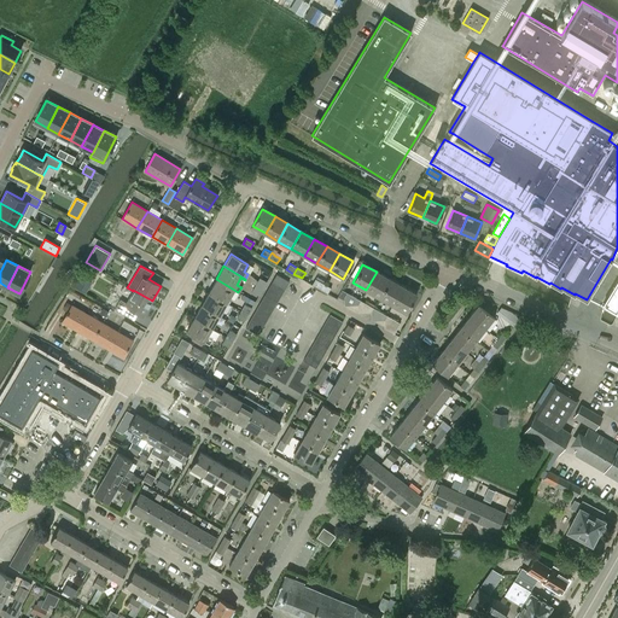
[(379,297),(390,279),(377,272),(366,290),(379,297)]
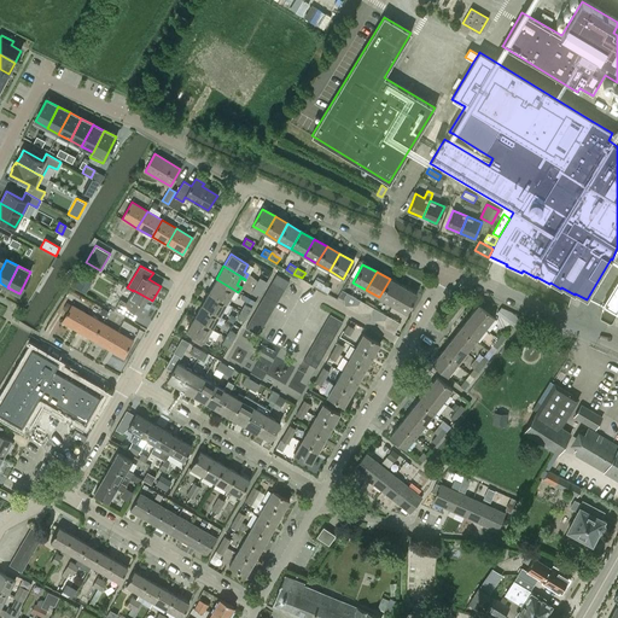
[(79,290),(85,279),(77,274),(71,285),(79,290)]
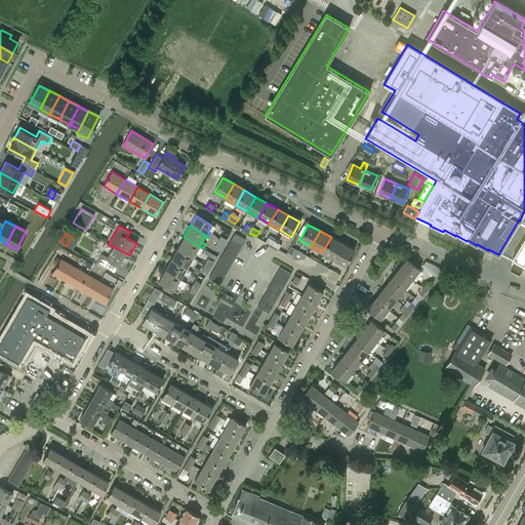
[(231,239),(242,246),(245,239),(235,233),(231,239)]
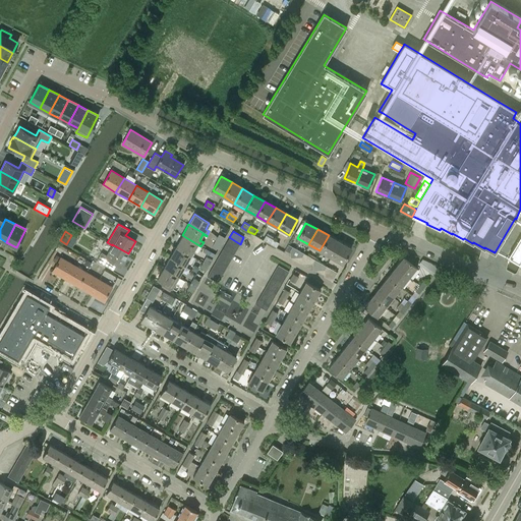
[(200,247),(200,246),(182,235),(176,246),(190,254),(196,244),(200,247)]
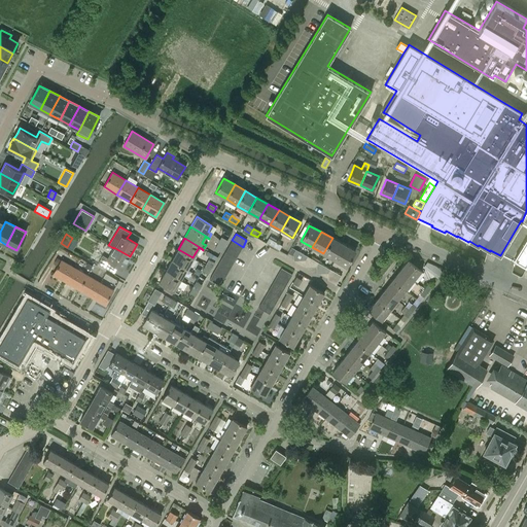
[(218,243),(223,246),(226,241),(220,238),(218,243)]
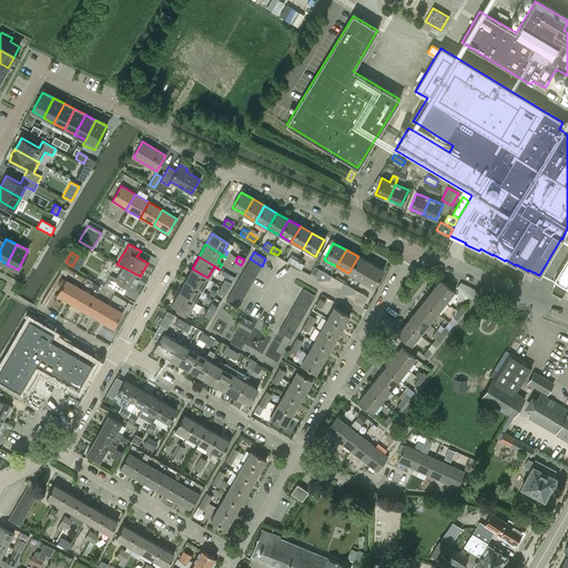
[(361,280),(369,263),(358,256),(348,273),(361,280)]
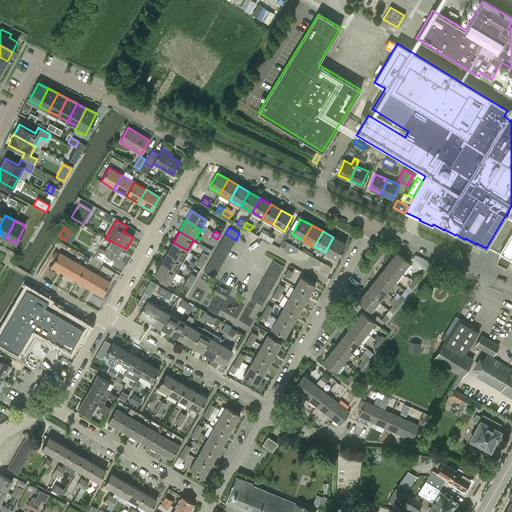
[(511,259),(511,231),(499,252),(511,259)]
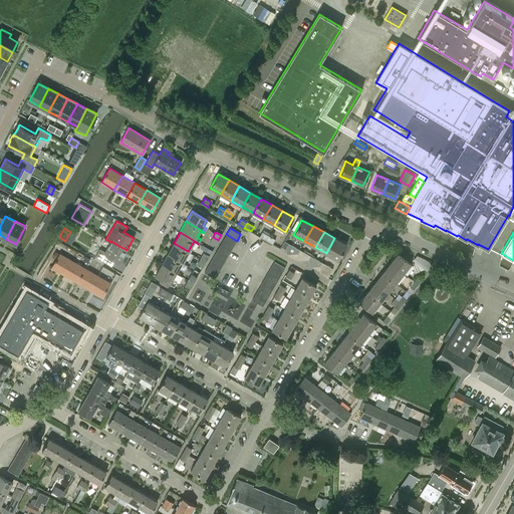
[(237,241),(226,234),(223,240),(233,246),(237,241)]
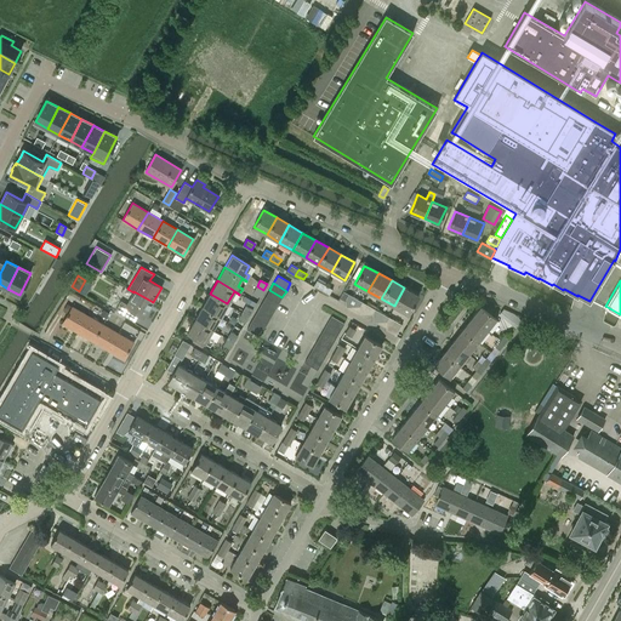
[(324,284),(322,290),(330,295),(332,289),(324,284)]
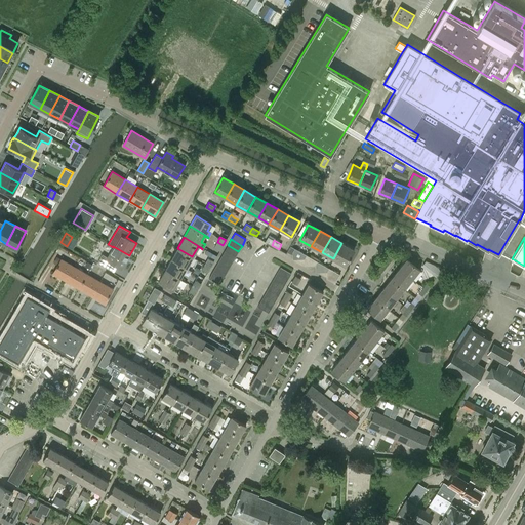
[(219,251),(223,245),(217,242),(213,248),(219,251)]
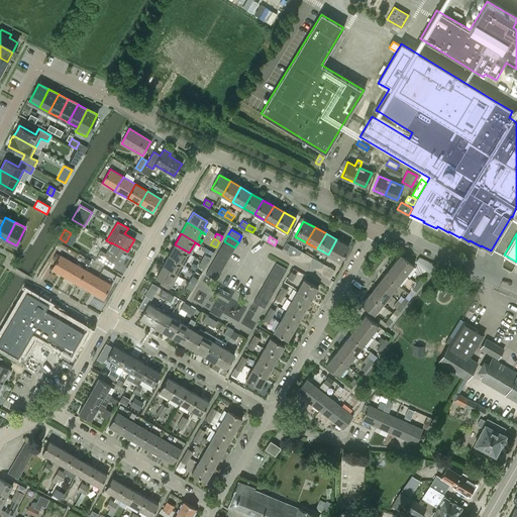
[(348,245),(336,239),(328,254),(339,262),(348,245)]
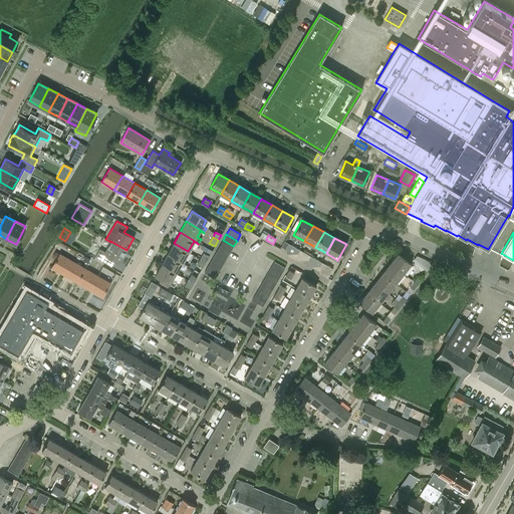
[(223,240),(220,245),(230,251),(233,246),(223,240)]
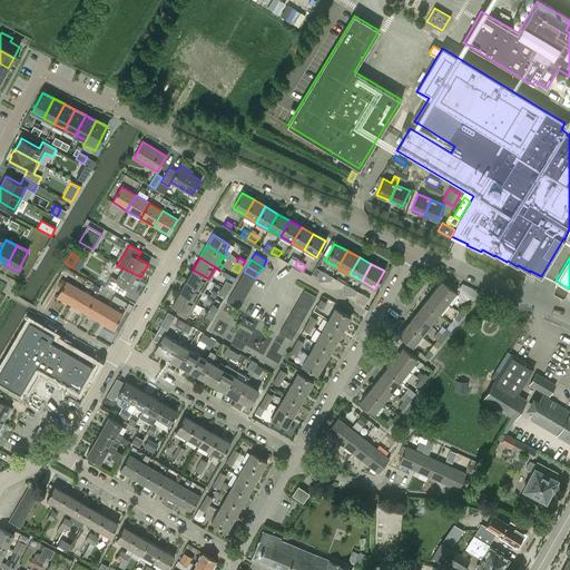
[(131,292),(140,277),(123,267),(117,278),(111,275),(106,284),(124,294),(127,288),(131,292)]
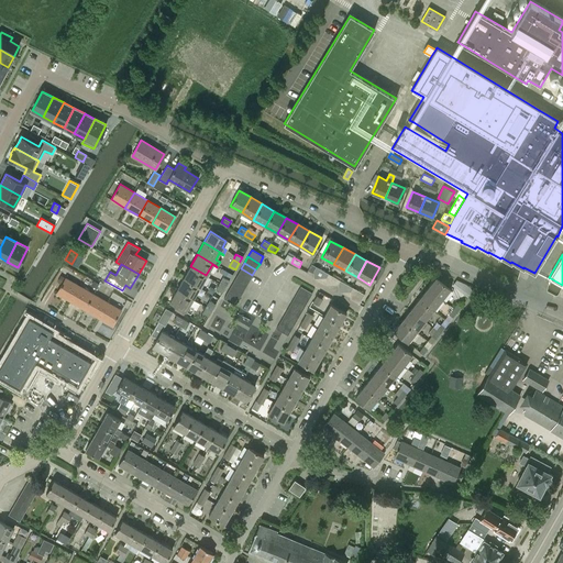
[(190,266),(184,277),(199,287),(206,275),(190,266)]
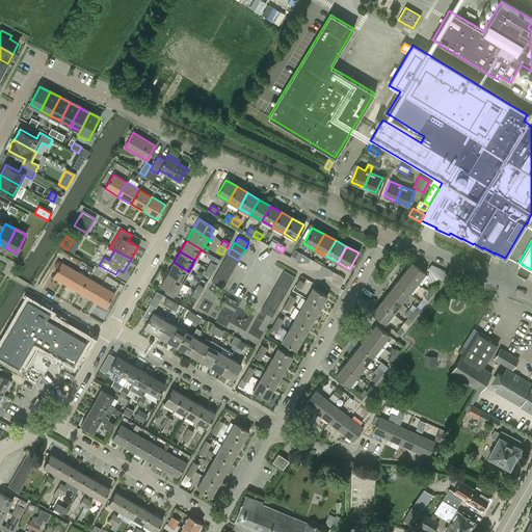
[(308,262),(310,259),(298,253),(296,256),(296,259),(296,263),(308,262)]
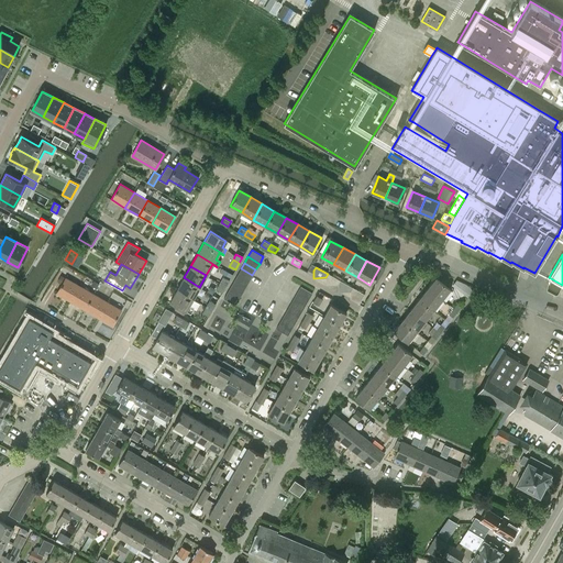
[(232,275),(221,268),(220,272),(231,278),(232,275)]
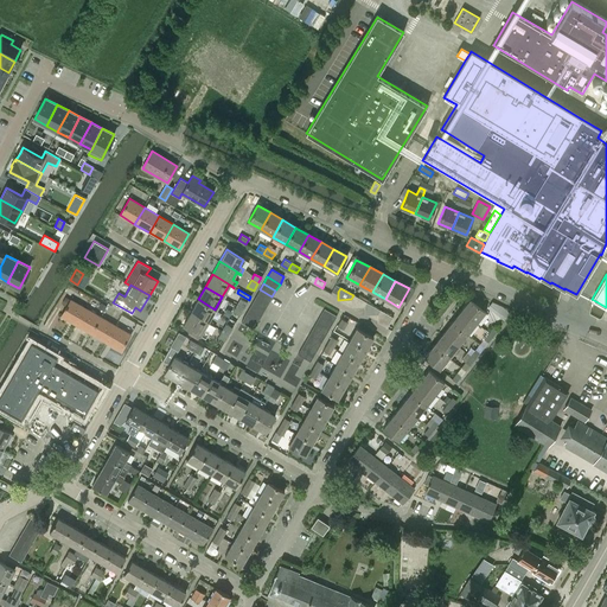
[(272,296),(260,289),(256,295),(268,304),(272,296)]
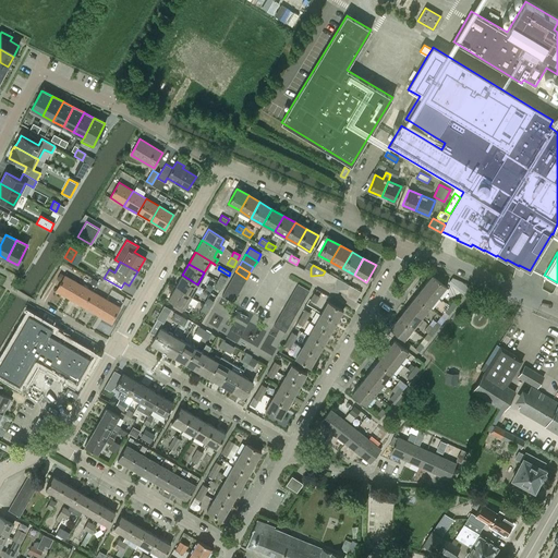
[(235,271),(232,278),(243,284),(246,279),(235,271)]
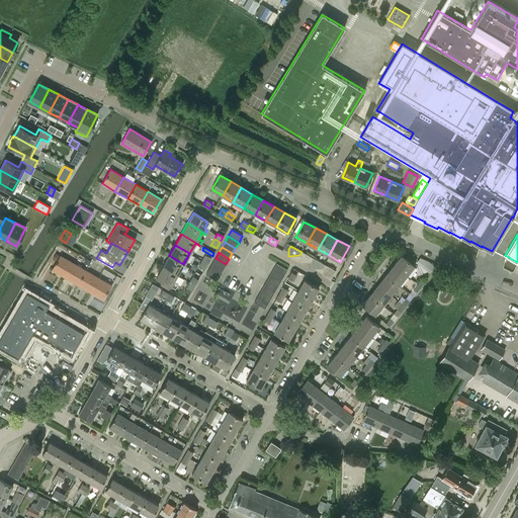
[(299,262),(311,261),(313,258),(301,252),(299,255),(299,262)]
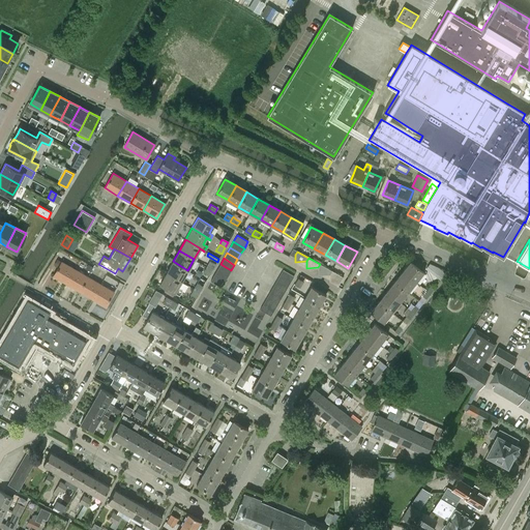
[(411,260),(402,271),(415,282),(423,271),(411,260)]
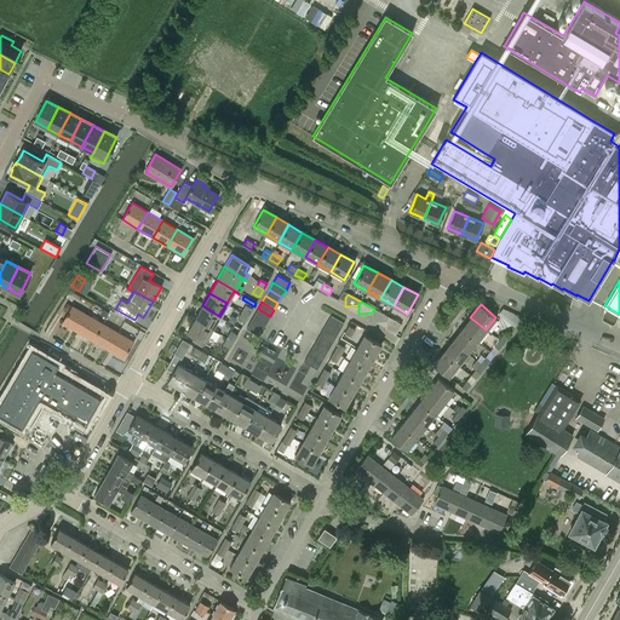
[(62,323),(78,332),(87,315),(72,305),(68,313),(62,323)]
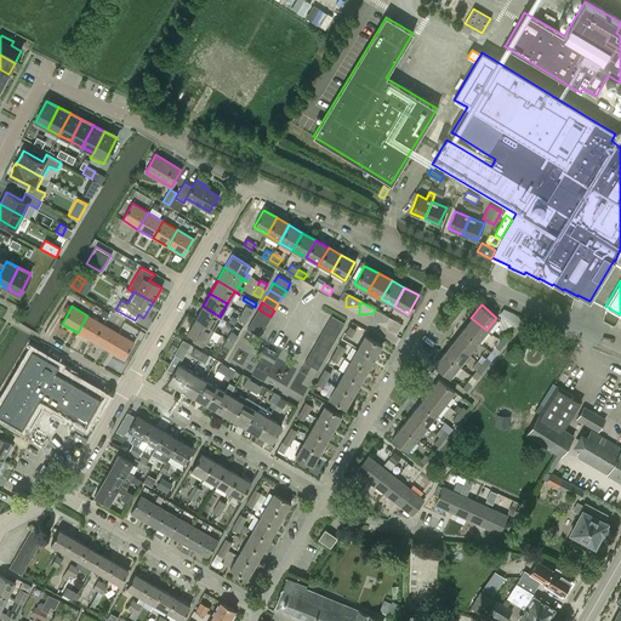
[(194,319),(212,330),(220,317),(203,306),(194,319)]
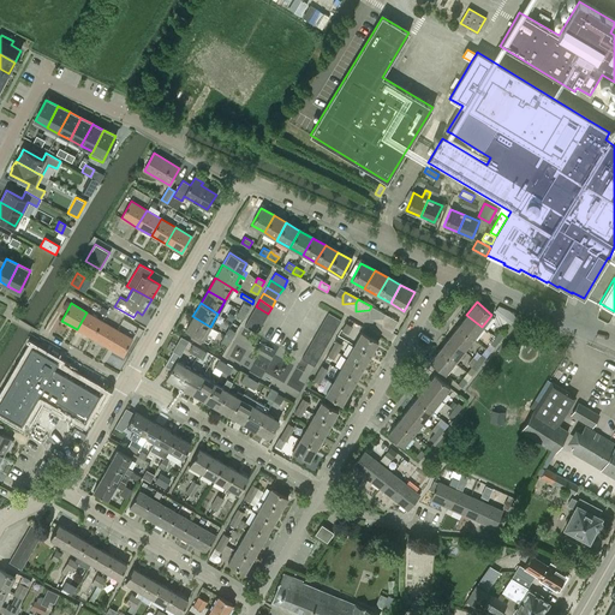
[(239,309),(246,314),(250,306),(243,303),(239,309)]
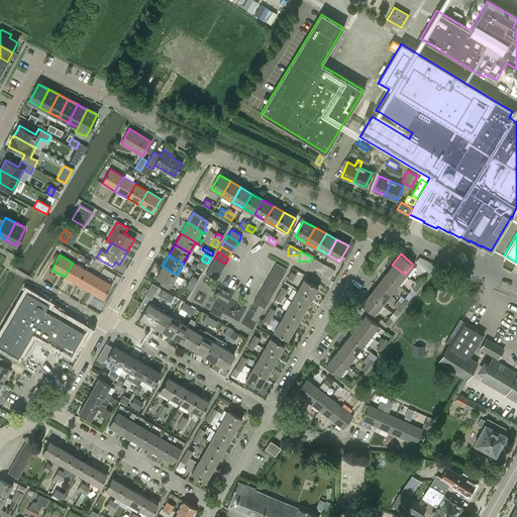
[(225,264),(215,257),(212,263),(222,269),(225,264)]
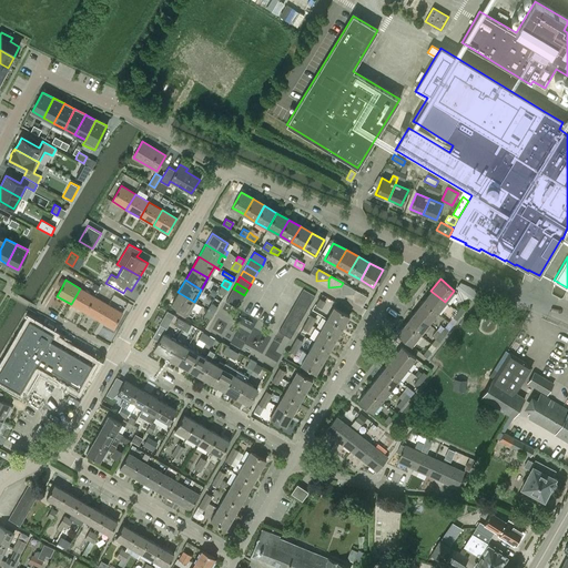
[(341,294),(353,293),(355,290),(343,283),(341,286),(341,294)]
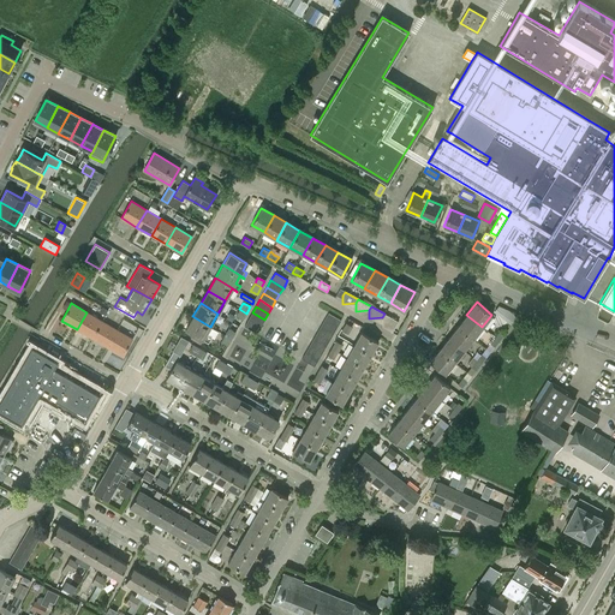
[(500,306),(495,312),(500,316),(505,310),(500,306)]
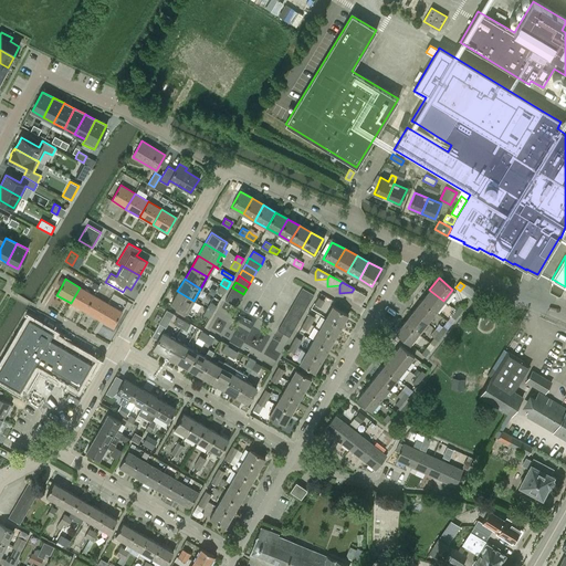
[(223,294),(227,289),(220,284),(217,291),(223,294)]
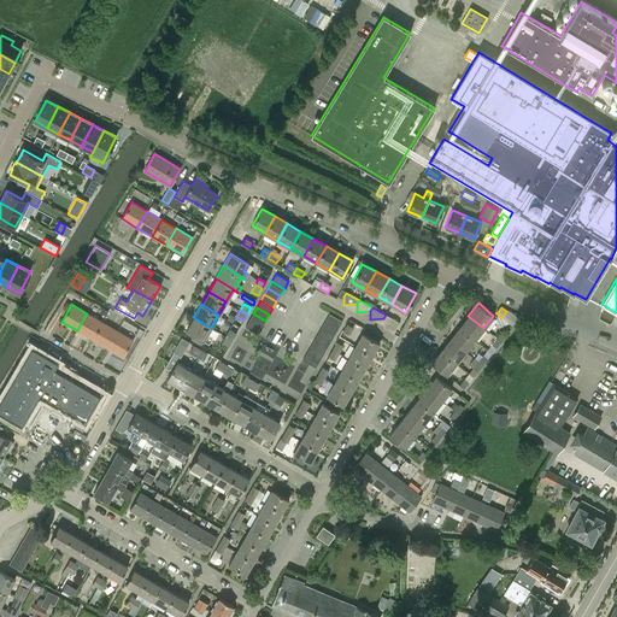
[(92,339),(101,322),(87,313),(77,330),(92,339)]
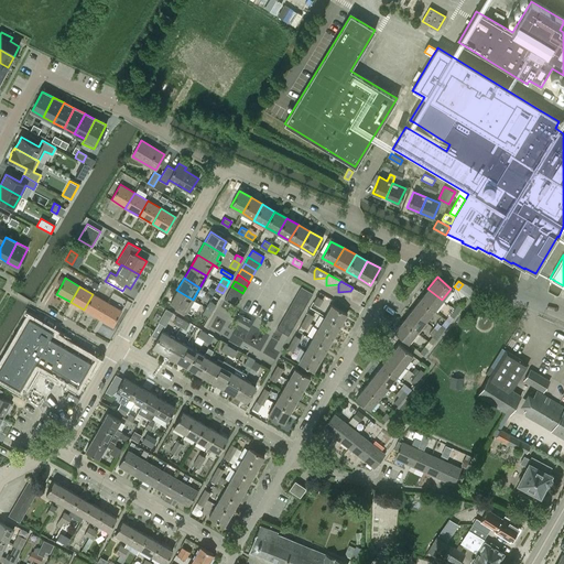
[(242,293),(231,286),(227,293),(239,300),(242,293)]
